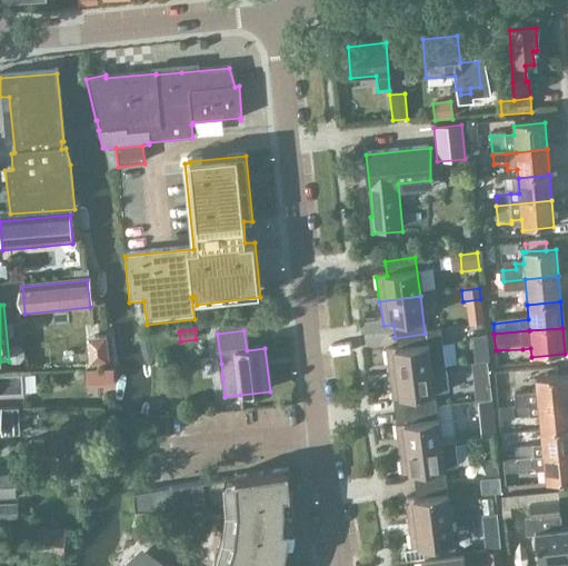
[(389,377),(444,369),(439,333),(425,334),(395,338),(397,350),(386,353),(389,377)]
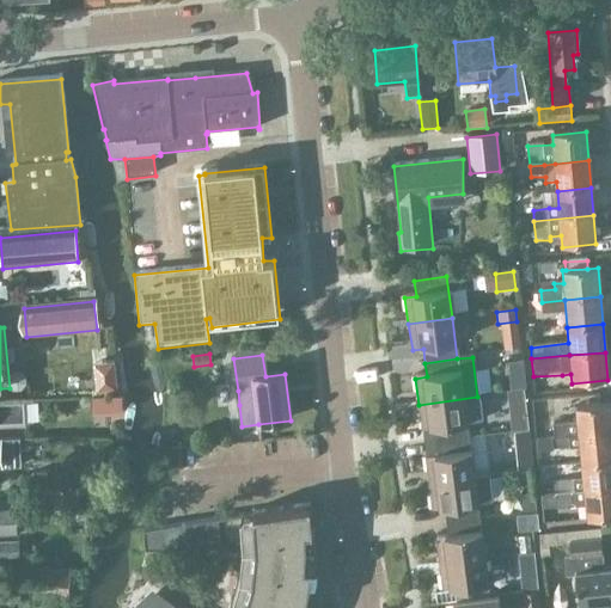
[(507,407),(525,405),(524,392),(506,393),(507,407)]
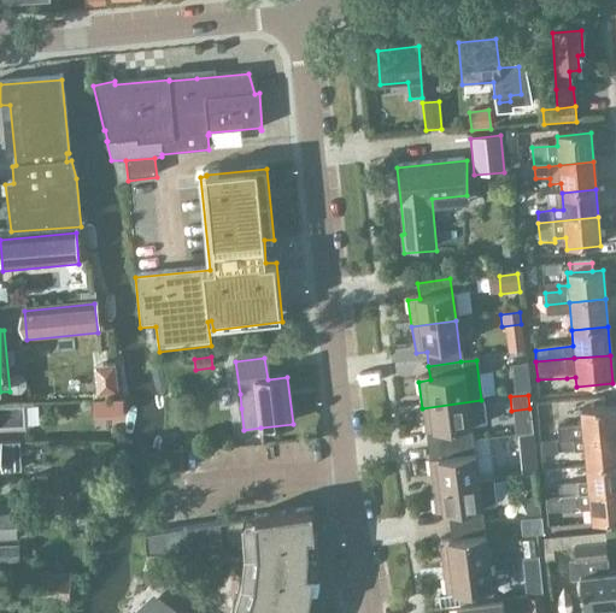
[(439,447),(470,442),(469,429),(485,426),(481,400),(422,408),(426,435),(436,432),(439,447)]
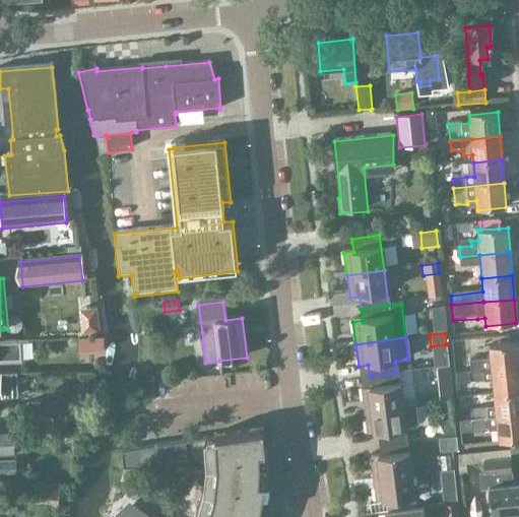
[(104,339),(90,340),(91,353),(105,352),(104,339)]
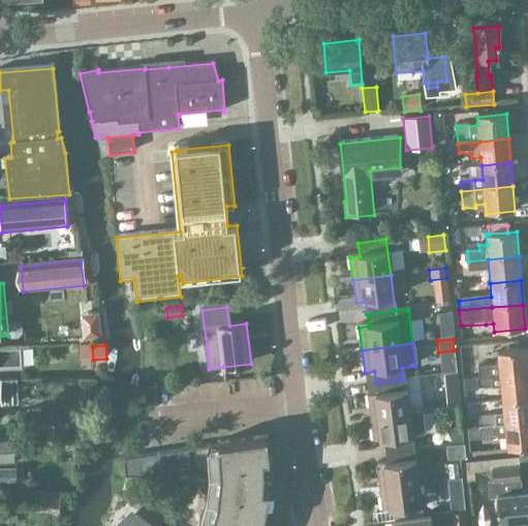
[(499,377),(527,374),(527,357),(527,349),(497,352),(498,367),(477,369),(478,380),(492,379),(499,378),(499,377)]
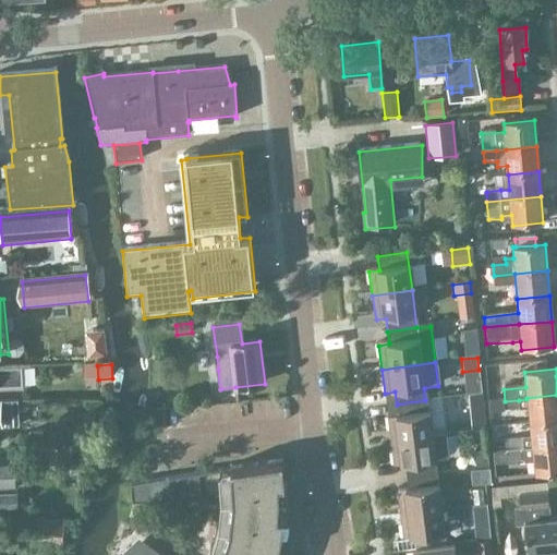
[(8,371),(8,370),(0,370),(0,389),(5,389),(21,388),(22,371),(8,371)]
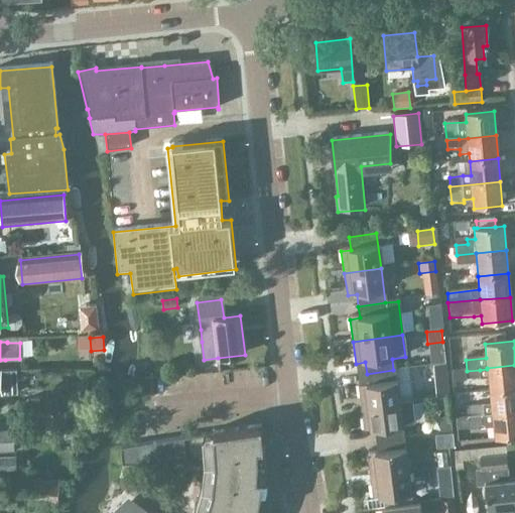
[(445,364),(430,366),(434,399),(448,398),(445,364)]
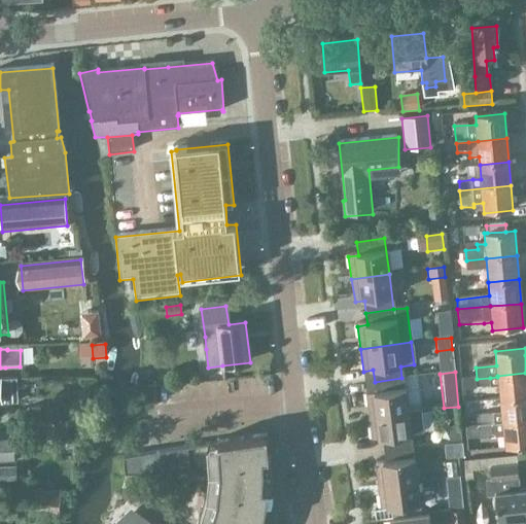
[(499,400),(525,396),(525,373),(497,376),(497,377),(499,400)]
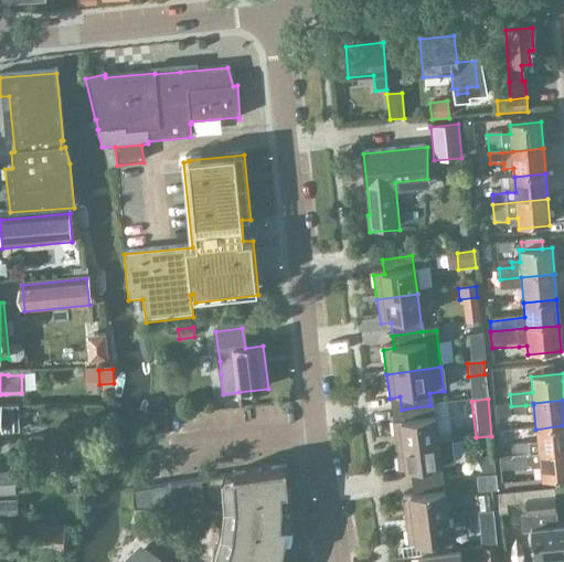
[(395,448),(436,443),(431,405),(402,410),(403,422),(393,424),(395,448)]
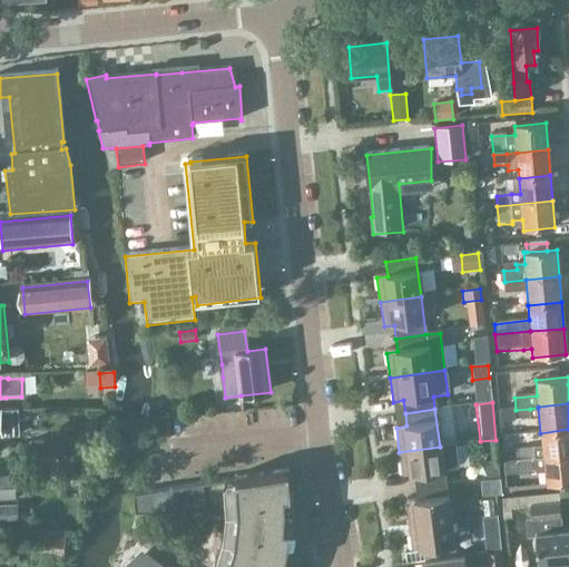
[(530,409),(516,410),(516,421),(531,419),(530,409)]
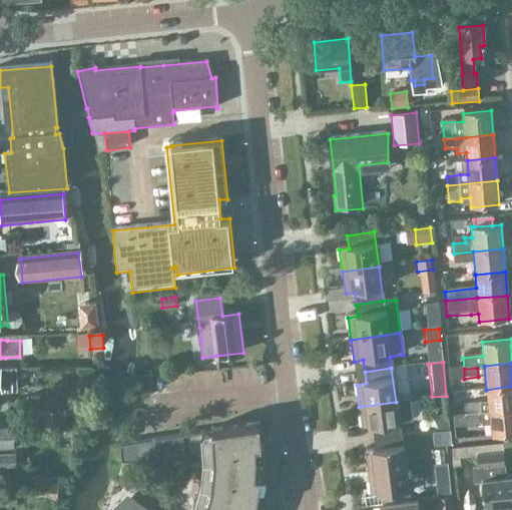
[(462,369),(449,370),(450,380),(463,379),(462,369)]
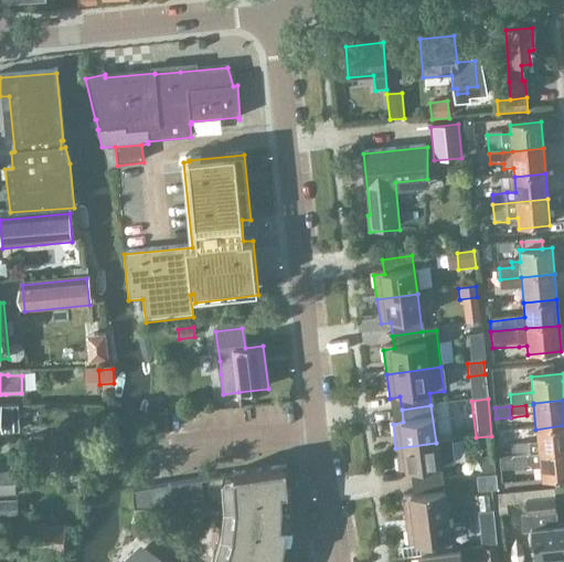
[(0,433),(19,433),(17,407),(0,407),(0,433)]
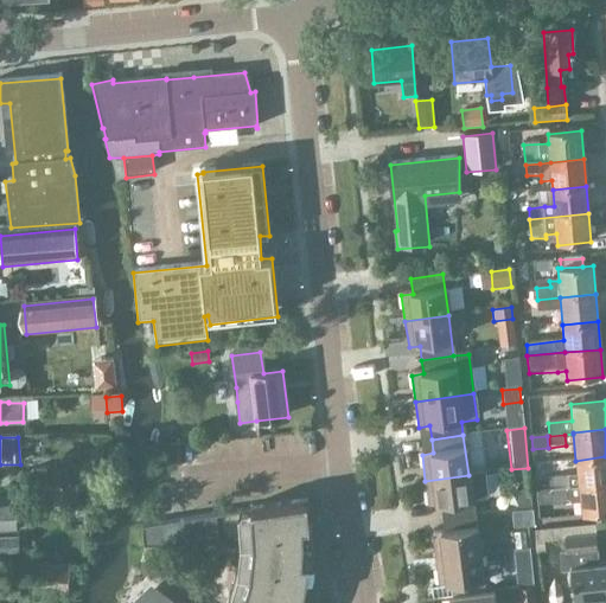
[(579,488),(605,485),(605,456),(575,461),(578,476),(569,478),(553,479),(554,489),(554,491),(579,488)]
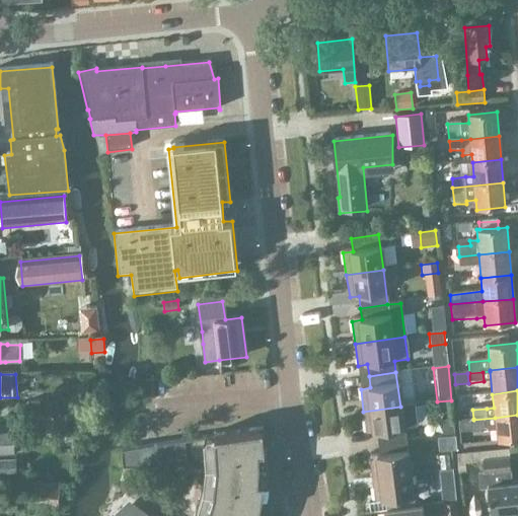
[(55,401),(29,402),(30,419),(56,418),(55,401)]
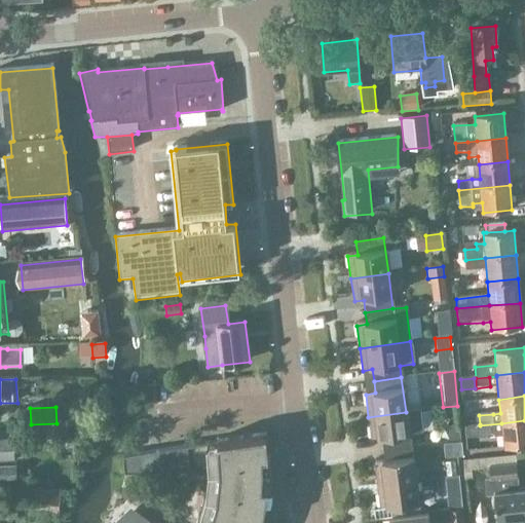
[(418,410),(406,412),(368,417),(371,440),(381,439),(383,450),(410,447),(408,435),(421,433),(418,410)]
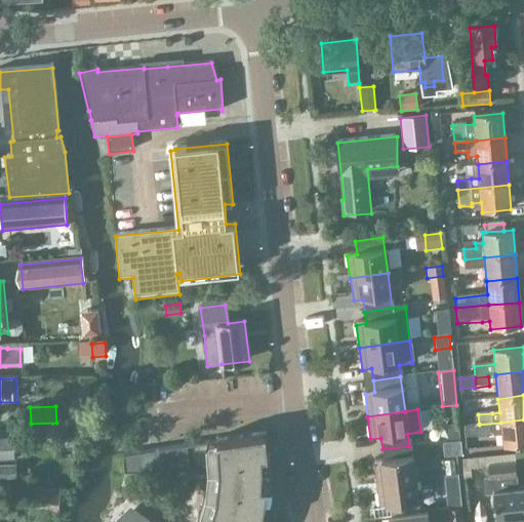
[(523,419),(500,423),(479,425),(473,426),(467,427),(469,439),(501,435),(502,447),(523,444),(523,419)]
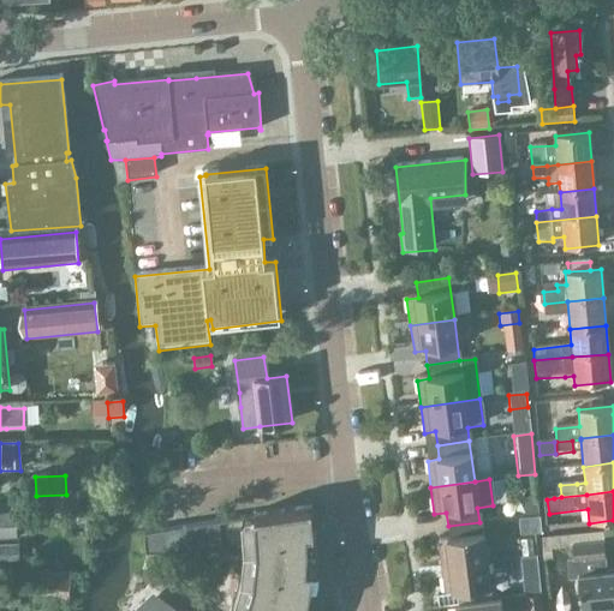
[(536,498),(523,499),(524,515),(537,513),(536,498)]
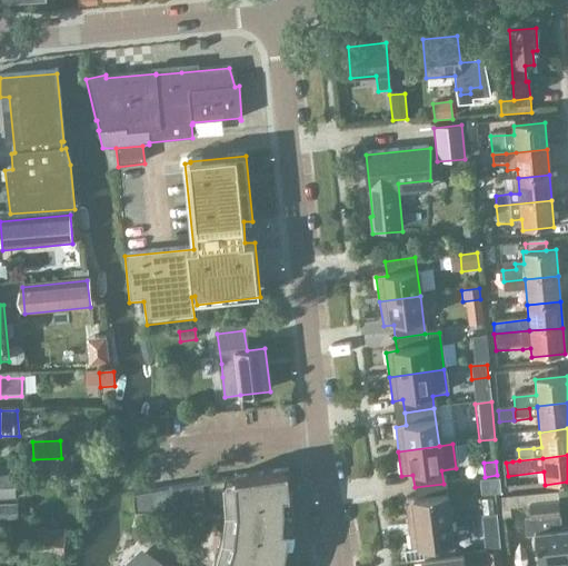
[(0,499),(18,499),(16,468),(0,468),(0,499)]
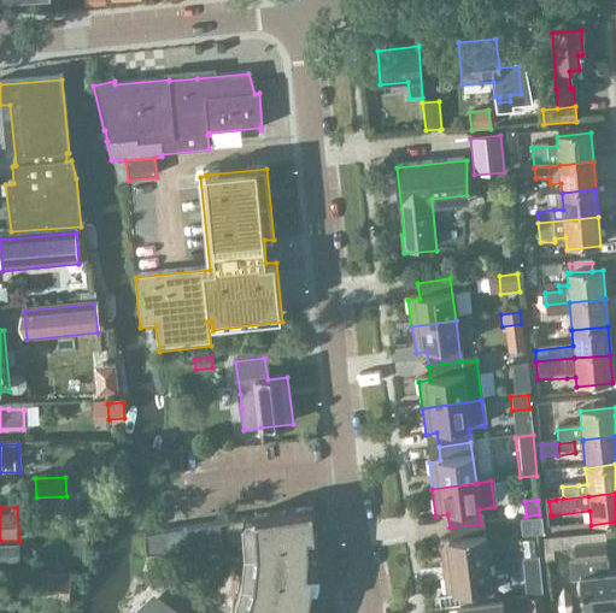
[(306,612),(309,605),(310,596),(311,588),(312,581),(314,572),(315,564),(315,555),(315,547),(315,538),(314,531),(314,524),(312,518),(311,511),(227,524),(229,555),(244,558),(244,564),(242,570),(242,576),(241,582),(240,587),(238,593),(236,599),(234,605),(233,611),(232,612),(176,612),(164,603),(154,612),(306,612)]
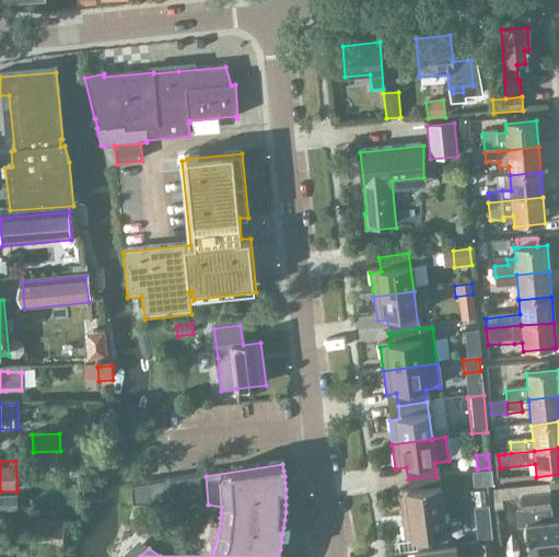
[(490,471),(473,473),(475,488),(486,487),(491,486),(490,471)]
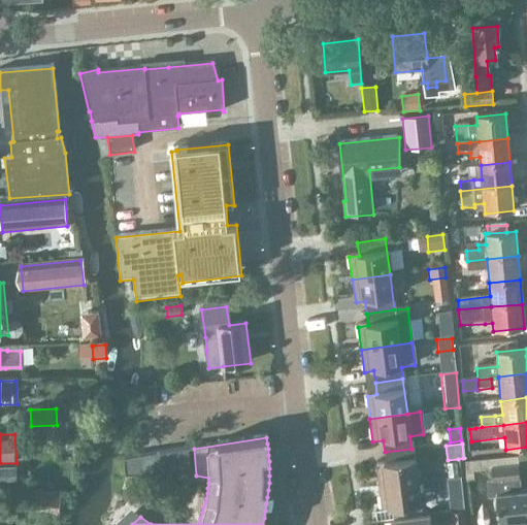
[(379,488),(416,483),(412,449),(385,452),(386,464),(375,465),(379,488)]
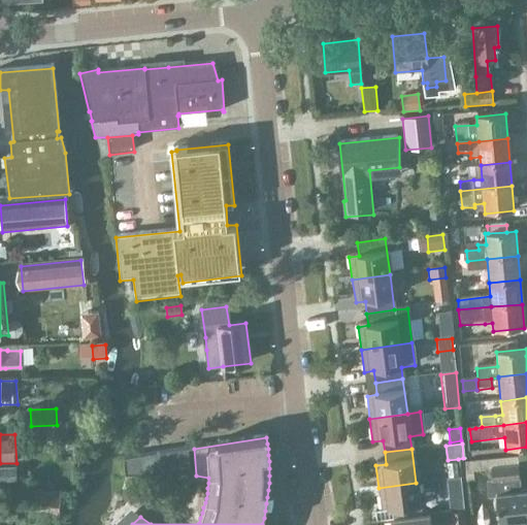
[(188,450),(129,458),(124,459),(125,477),(189,474),(188,450)]
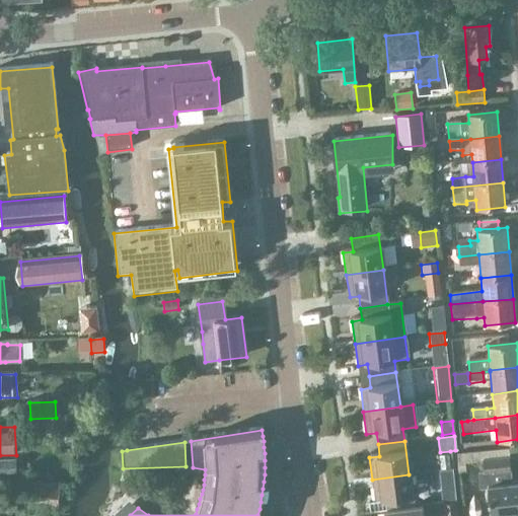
[(477,455),(457,457),(459,475),(465,474),(464,463),(478,461),(477,455)]
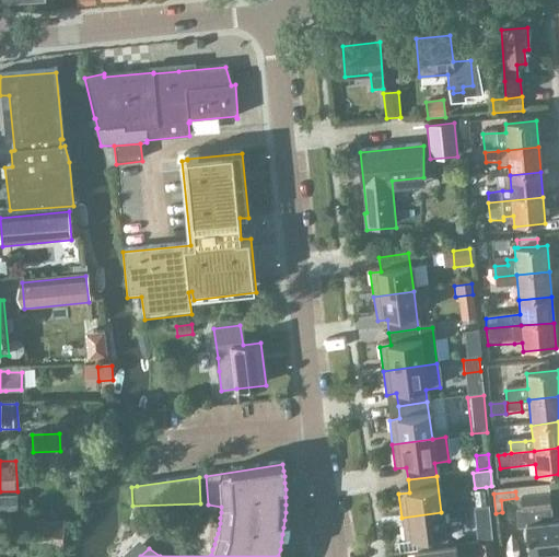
[(551,510),(550,495),(520,498),(522,513),(515,514),(516,526),(526,525),(530,554),(558,550),(558,522),(550,523),(548,511),(551,510)]
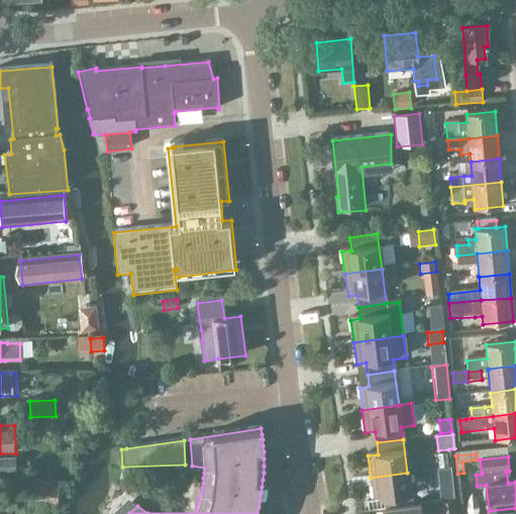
[(16,459),(0,459),(0,472),(17,472),(16,459)]
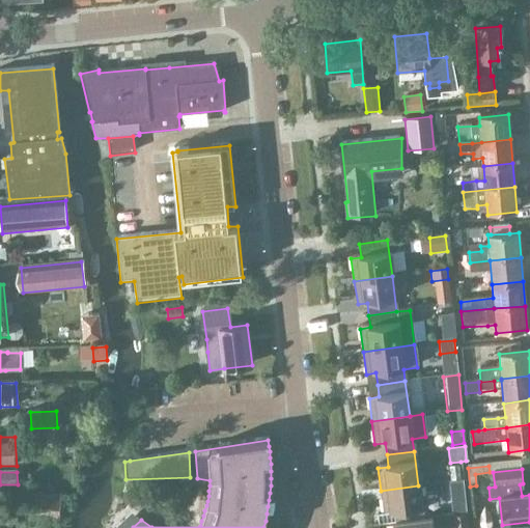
[(395,524),(422,520),(418,485),(381,491),(384,513),(394,512),(395,524)]
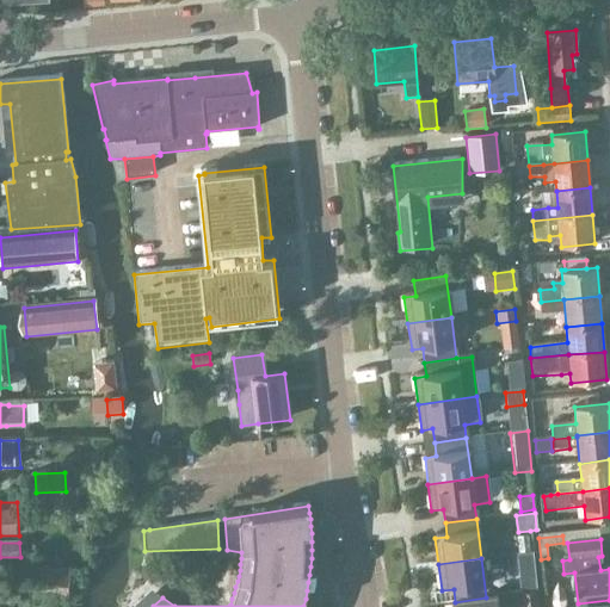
[(67,596),(71,573),(11,565),(7,590),(67,596)]
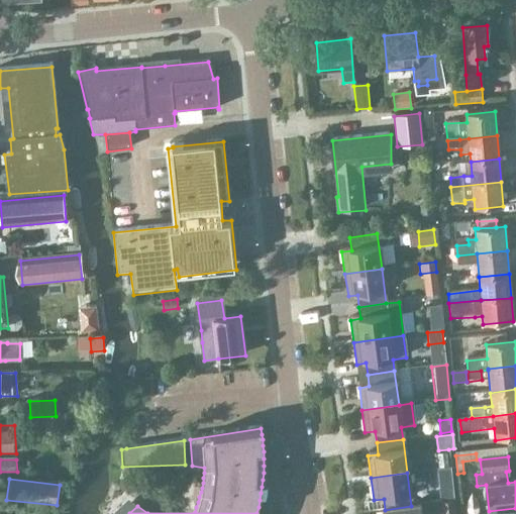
[(452,488),(438,489),(439,503),(454,501),(452,488)]
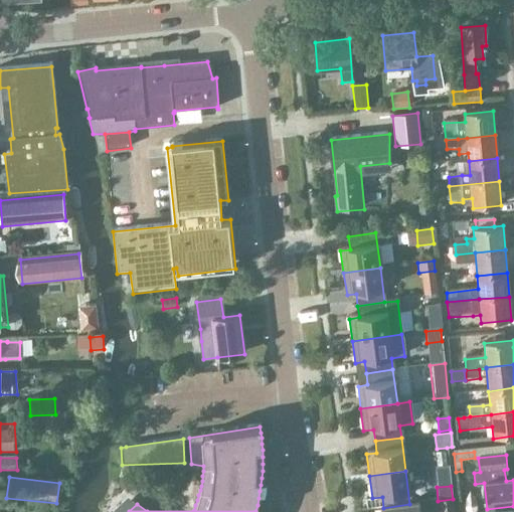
[(453,511),(453,499),(438,501),(439,511),(453,511)]
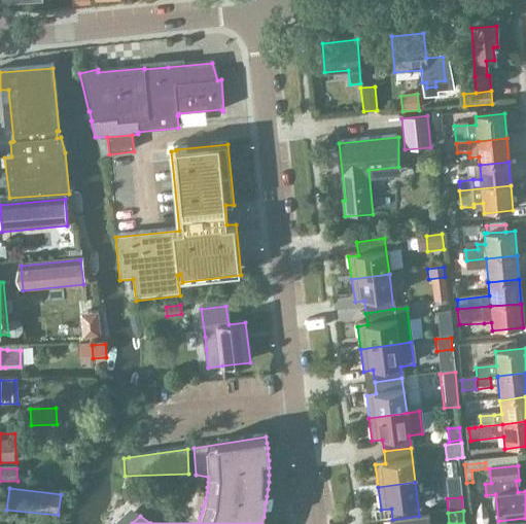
[(419,516),(392,520),(390,520),(390,523),(428,523),(427,515),(419,516)]
